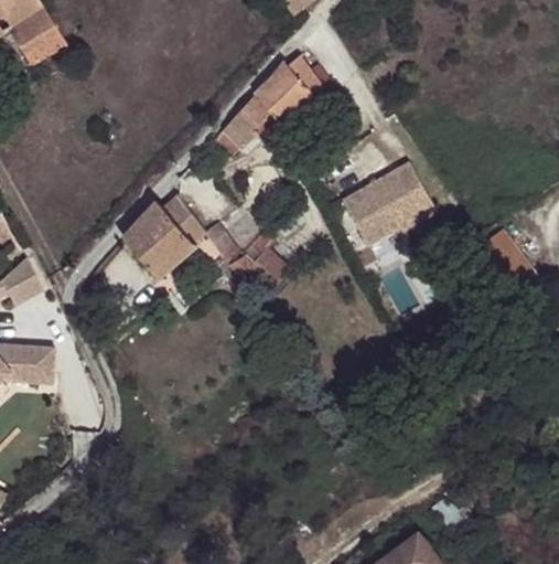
[(0,0),(0,35),(17,66),(56,44),(30,0),(0,0)]
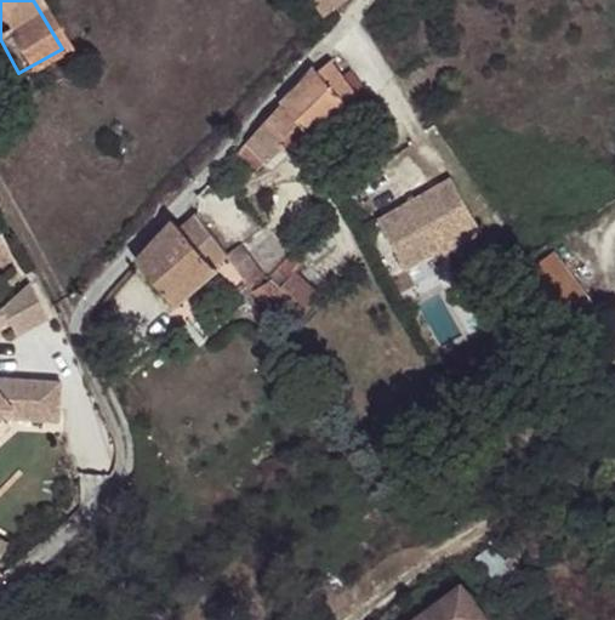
[(312,0),(323,15),(341,0),(312,0)]
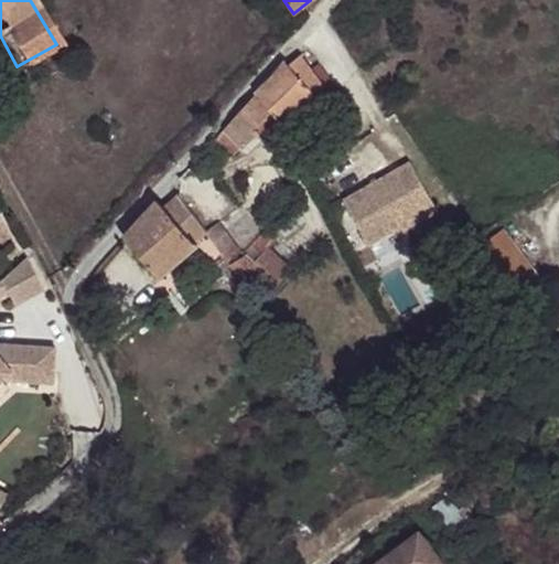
[(288,66),(282,63),(250,98),(272,117),(285,128),(328,83),(299,54),(288,66)]
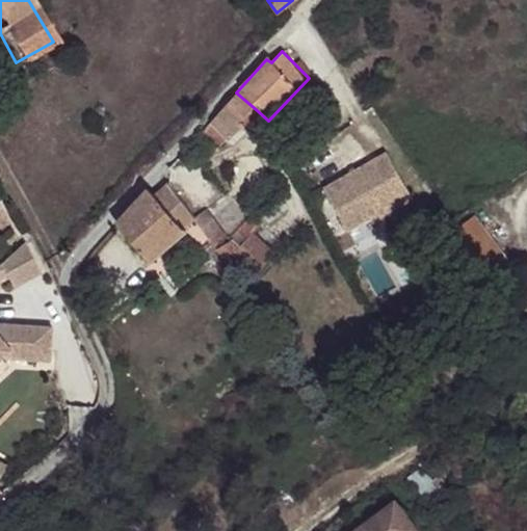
[(257,110),(236,93),(199,133),(218,149),(228,139),(230,140),(243,128),(242,126),(257,110)]
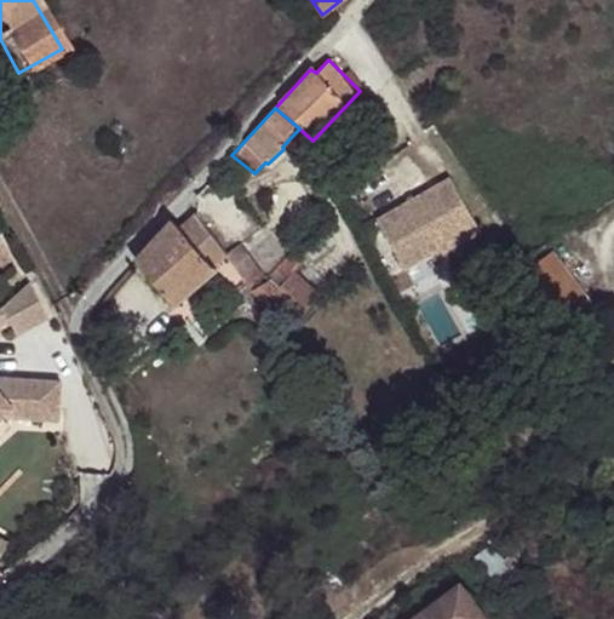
[(451,176),(376,216),(402,267),(439,247),(441,251),(480,231),(451,176)]
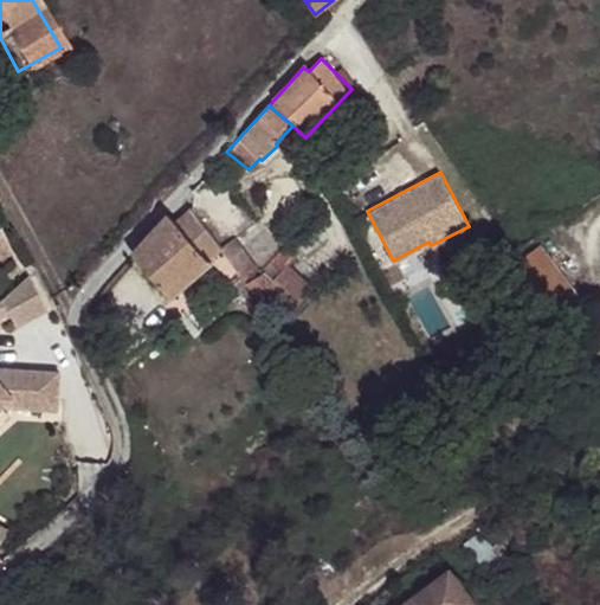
[(185,207),(169,220),(206,261),(218,250),(217,249),(185,207)]
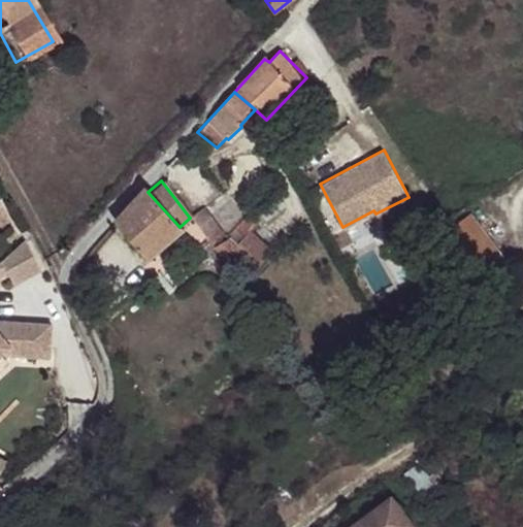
[(144,187),(110,221),(146,260),(183,230),(180,227),(148,192),(144,187)]
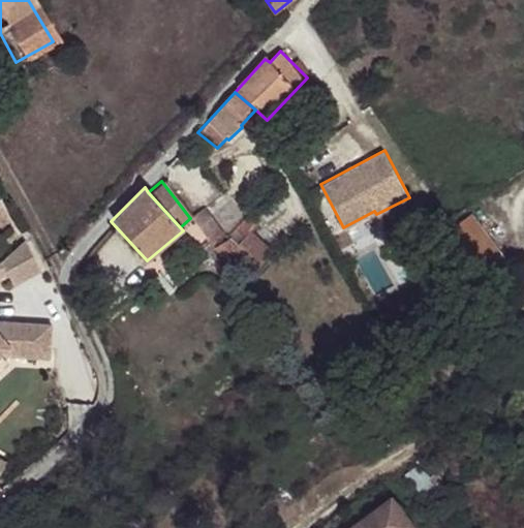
[(189,217),(190,218),(210,244),(218,238),(197,211),(189,217)]
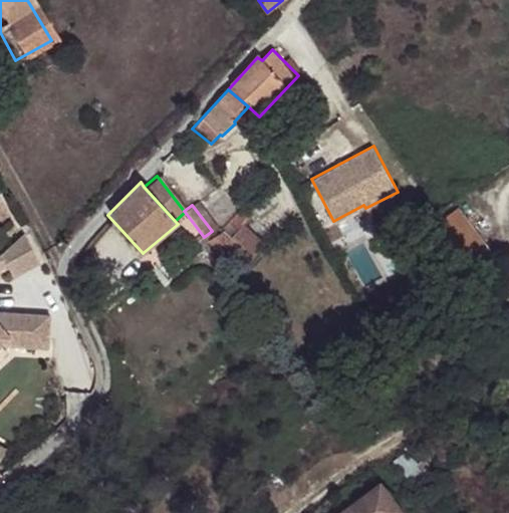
[(207,241),(226,266),(234,276),(263,245),(243,225),(250,216),(243,209),(228,226),(220,233),(207,241)]
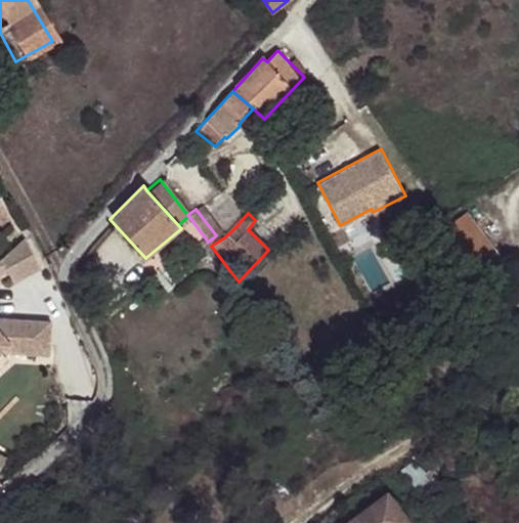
[(468,213),(443,232),(477,281),(503,263),(468,213)]
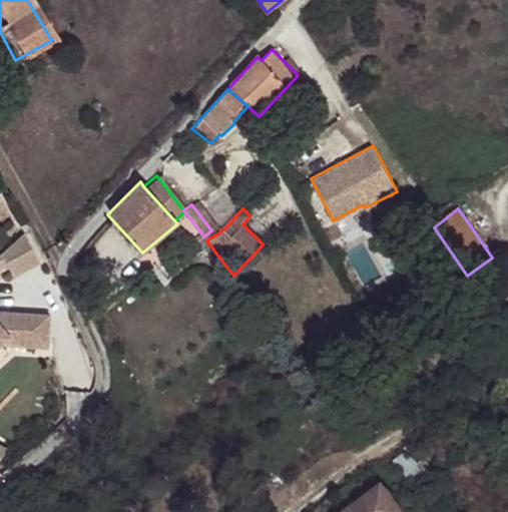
[(0,274),(8,270),(12,280),(39,266),(24,237),(0,258),(0,274)]
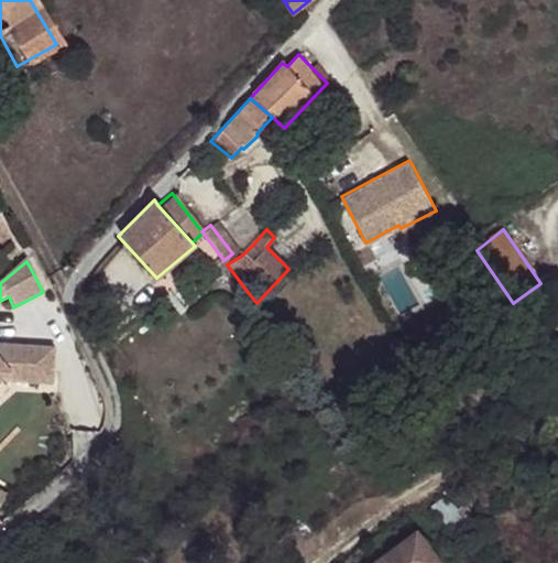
[(13,353),(0,352),(0,363),(1,363),(13,353)]
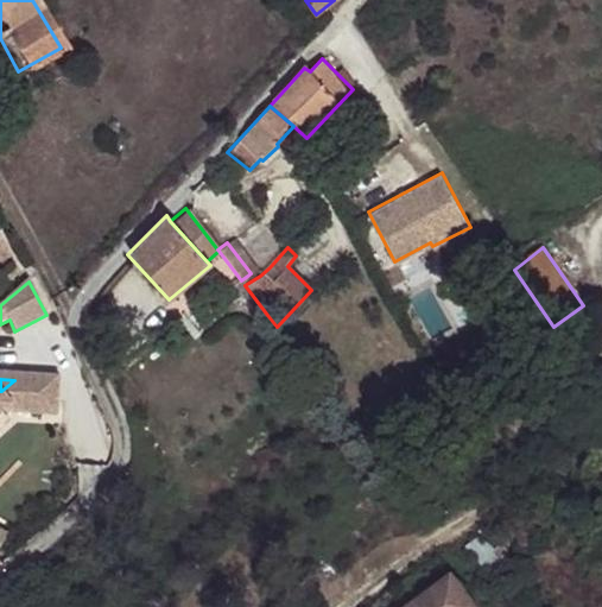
[(0,415),(49,419),(54,385),(14,380),(1,391),(0,391),(0,415)]
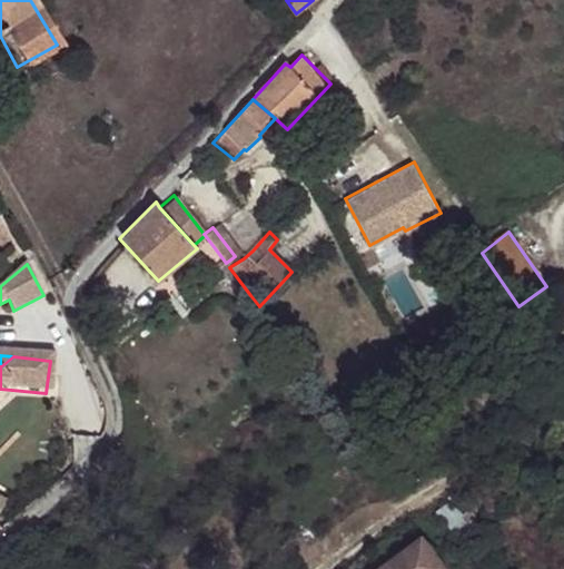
[(443,568),(423,542),(388,568),(389,568),(443,568)]
